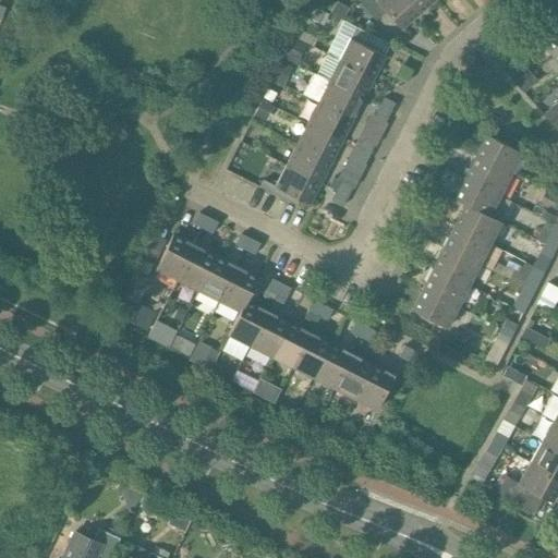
[(403,29),(421,13),(409,0),(360,0),(377,20),(387,11),(403,29)]
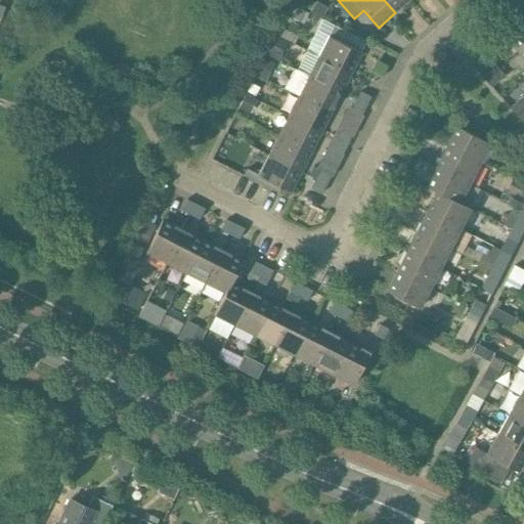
[(408,0),(384,0),(395,12),(408,0)]
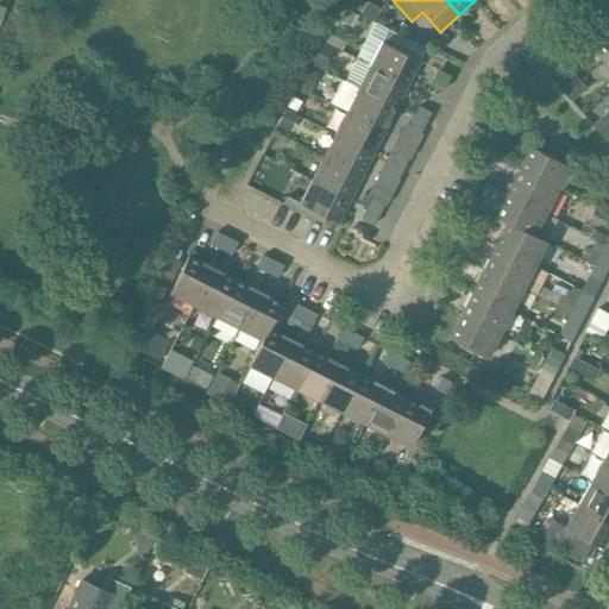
[(608,14),(583,38),(602,60),(608,52),(608,14)]
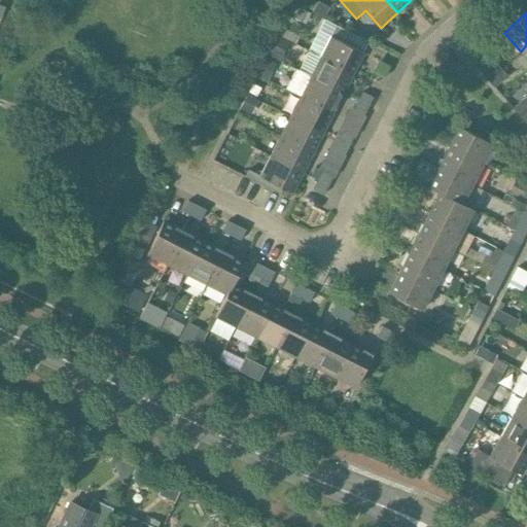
[(320,56),(353,72),(363,51),(330,35),(320,56)]
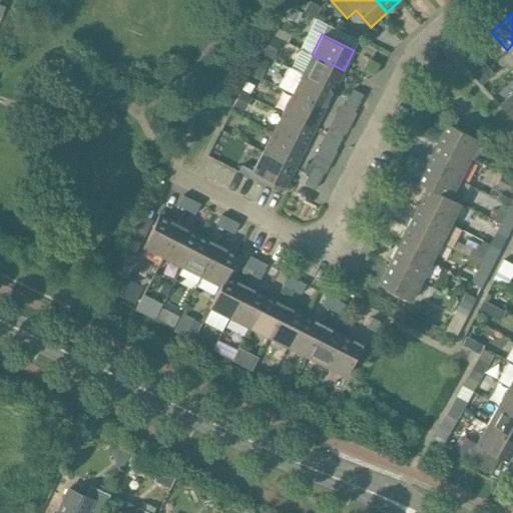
[(334,89),(344,70),(312,54),(312,55),(302,49),(292,68),(302,73),(334,89)]
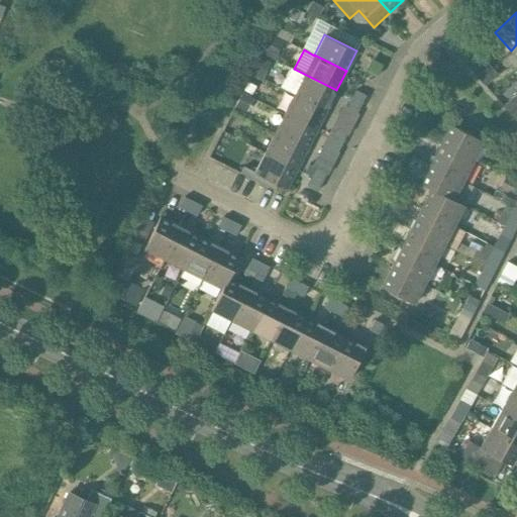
[(382,64),(372,59),(368,68),(378,73),(382,64)]
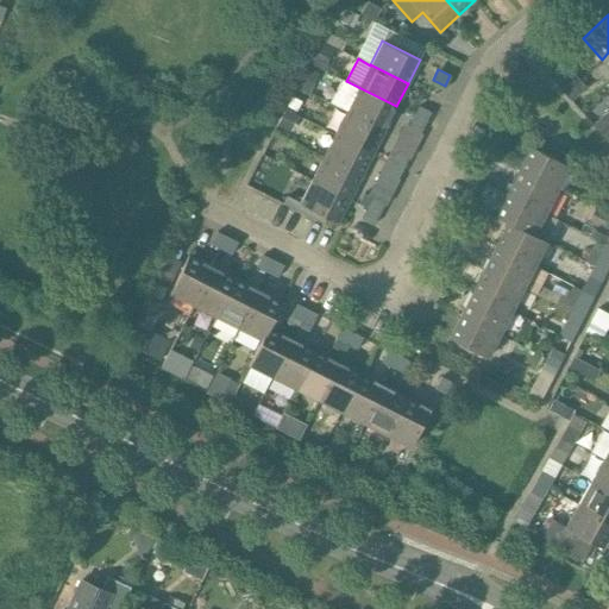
[(564,93),(579,79),(572,70),(557,85),(564,93)]
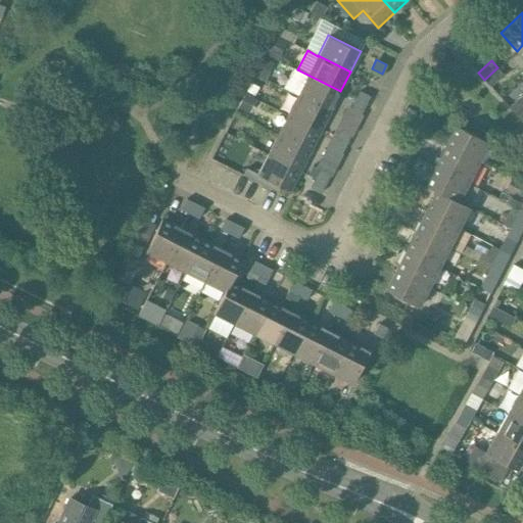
[(497,67),(484,80),(491,87),(505,75),(497,67)]
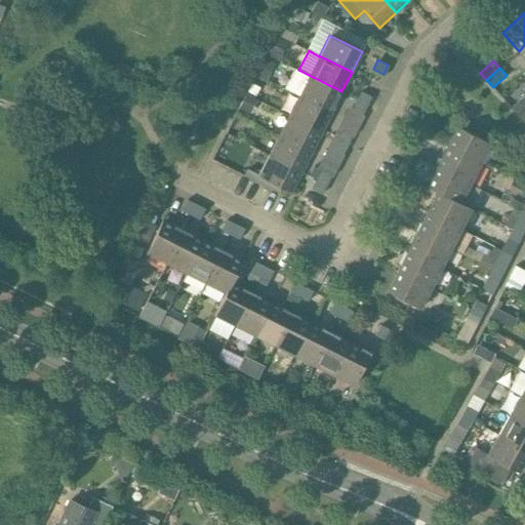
[(296,69),(286,88),(298,94),(331,111),(341,91),(309,75),(298,70),(296,69)]
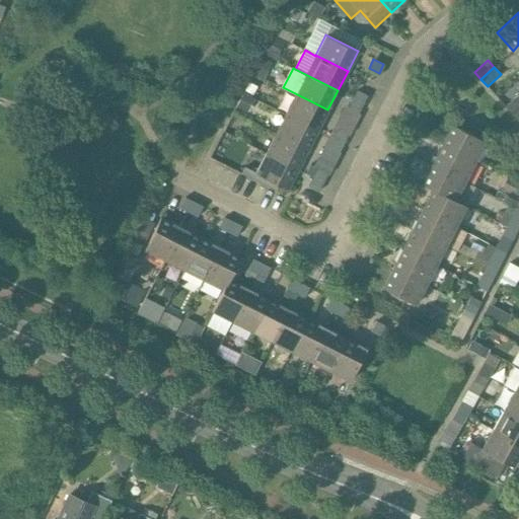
[(353,97),(364,103),(368,94),(358,89),(353,97)]
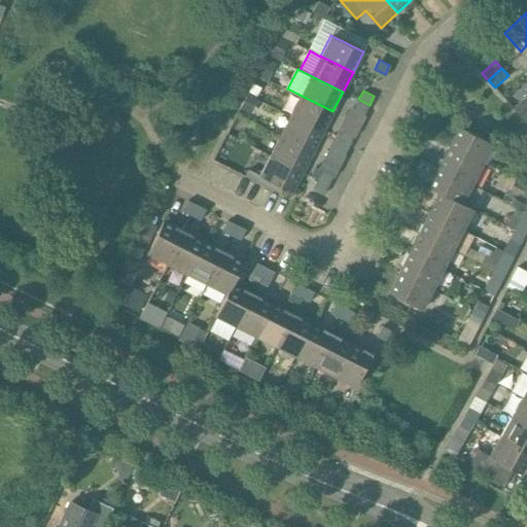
[(332,111),(300,95),(290,115),(323,132),(332,111)]
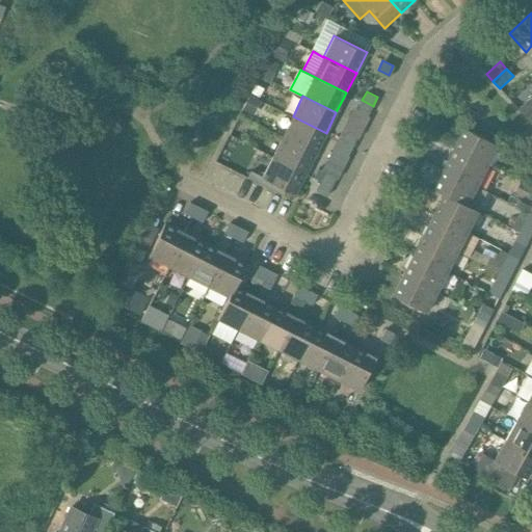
[(524,116),(531,109),(531,98),(531,97),(517,109),(524,116)]
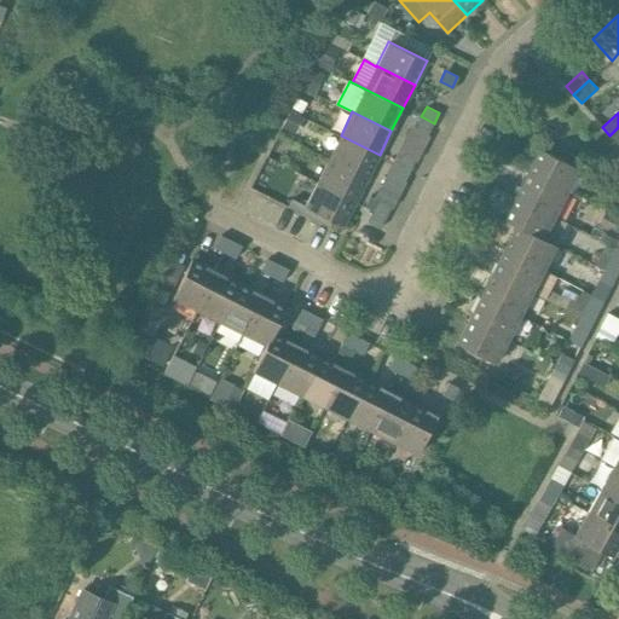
[(428,133),(434,123),(421,116),(416,127),(428,133)]
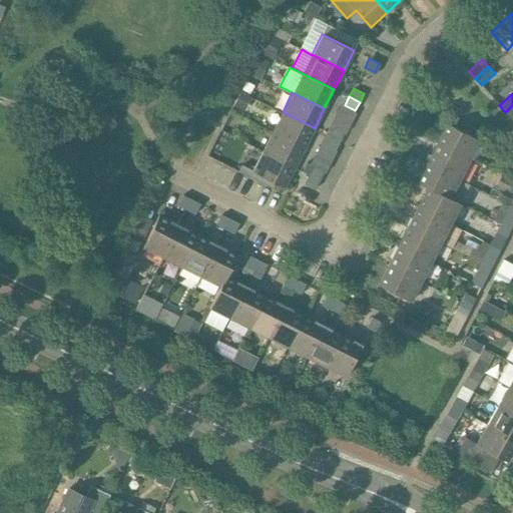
[(273,131),(305,147),(315,128),(283,112),(273,131)]
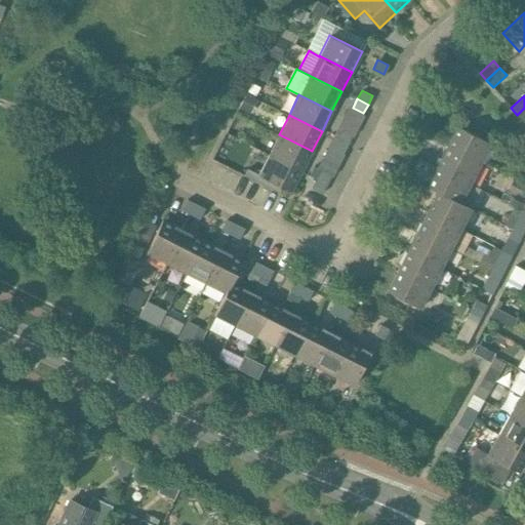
[(460,126),(450,147),(483,163),(493,143),(460,126)]
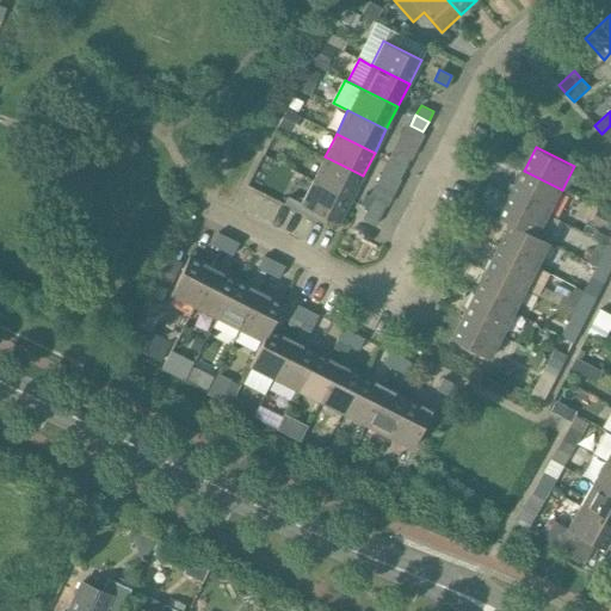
[(397,150),(393,161),(405,167),(411,156),(397,150)]
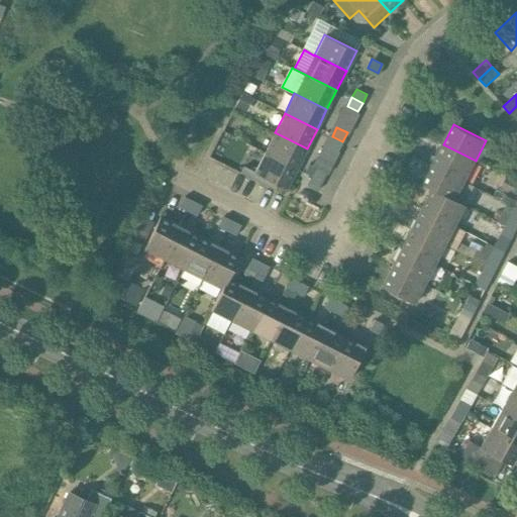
[(275,132),(265,151),(297,168),(307,148),(275,132)]
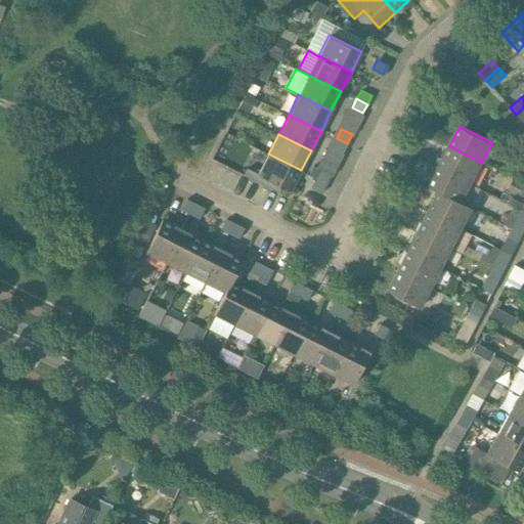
[(342,154),(347,143),(337,138),(332,148),(342,154)]
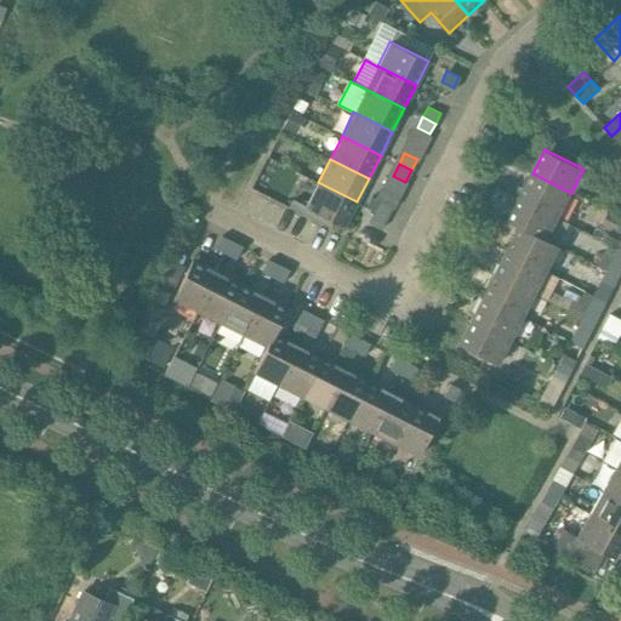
[(571,193),(533,174),(520,197),(559,217),(571,193)]
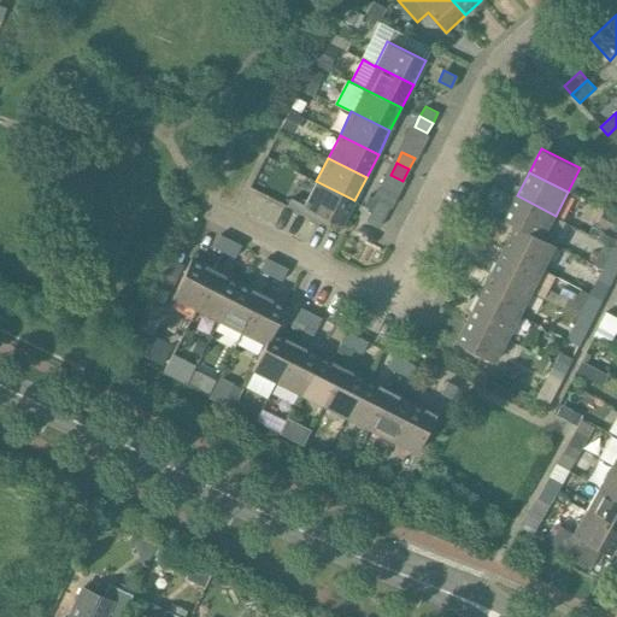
[(328,225),(331,219),(342,224),(354,200),(316,181),(305,204),(291,198),(287,205),(328,225)]
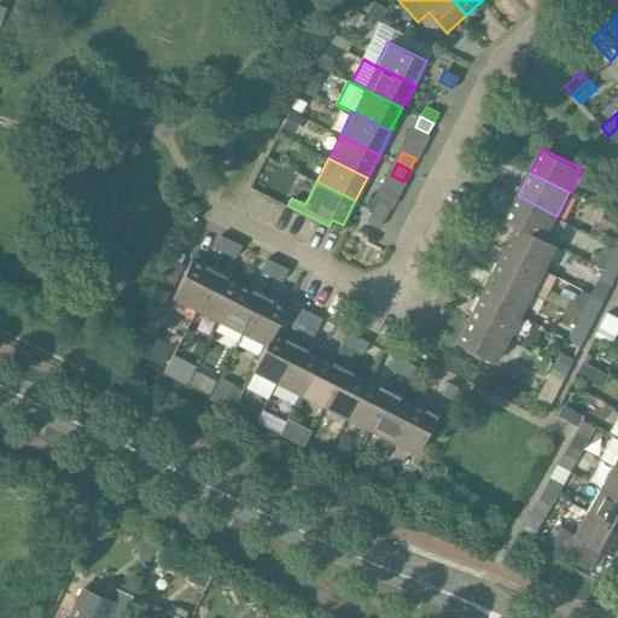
[(544,239),(557,216),(518,196),(506,220),(518,227),(518,226),(544,239)]
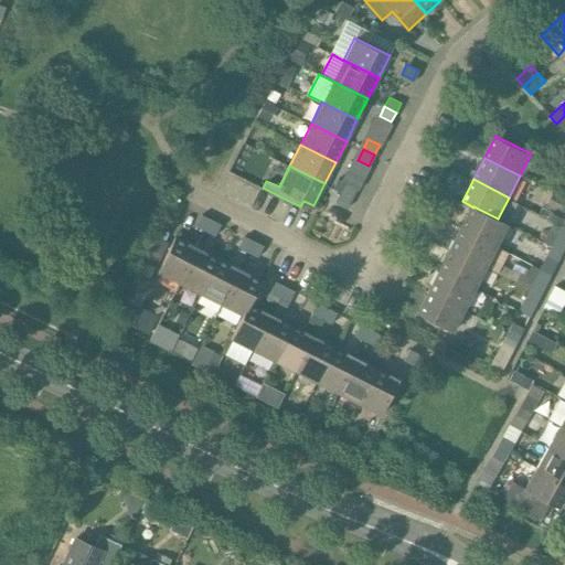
[(338,180),(333,188),(341,192),(353,198),(358,188),(345,182),(345,183),(338,180)]
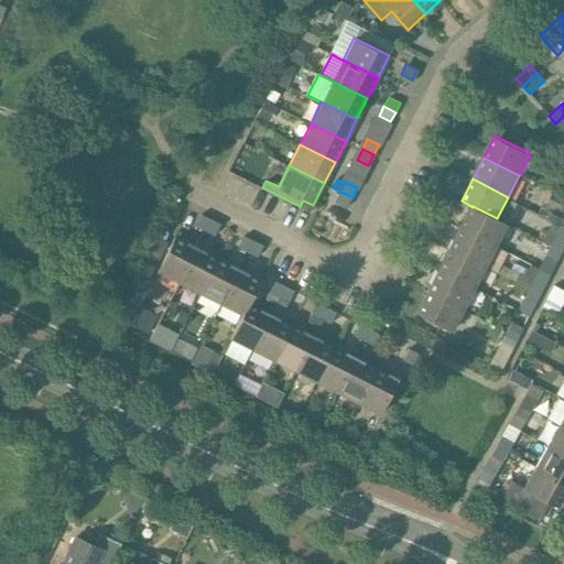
[(353,197),(340,192),(336,202),(347,207),(353,197)]
